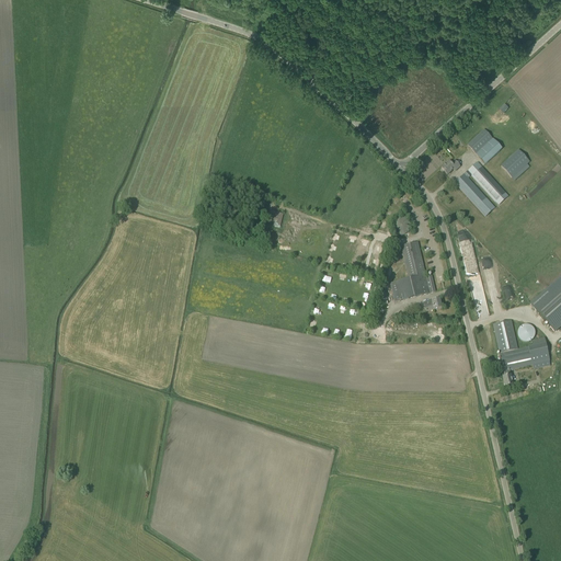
[(499,110),(503,113),(516,99),(512,95),(499,110)]
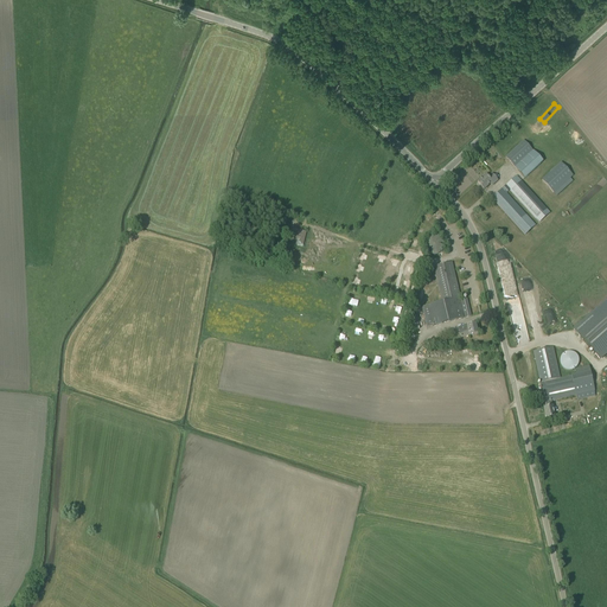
[(531,177),(530,176),(544,163),(524,141),(505,158),(526,180),(531,177)]
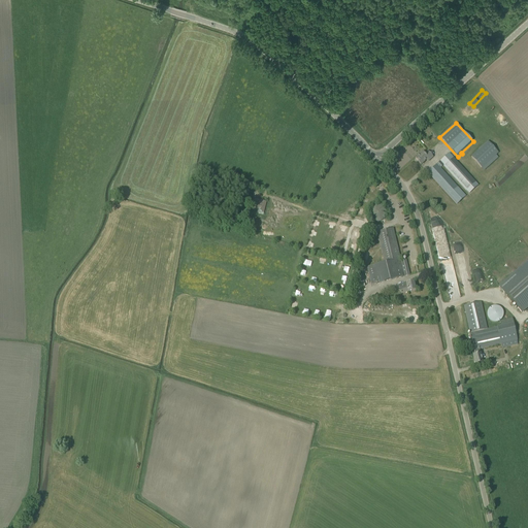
[(470,156),(482,168),(498,153),(487,140),(470,156)]
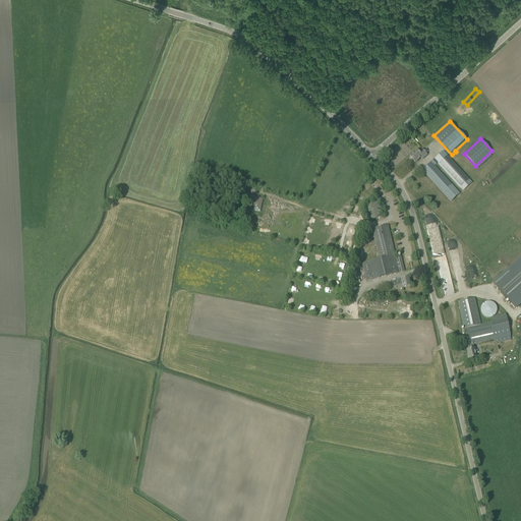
[(410,157),(415,163),(421,157),(423,159),(427,155),(425,154),(427,152),(425,149),(423,151),(422,150),(418,153),(416,151),(410,157)]
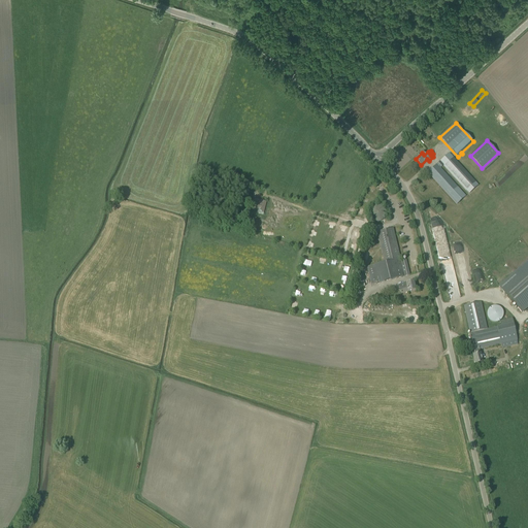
[(428,173),(457,204),(466,196),(440,168),(442,165),(468,193),(477,185),(450,153),(428,173)]
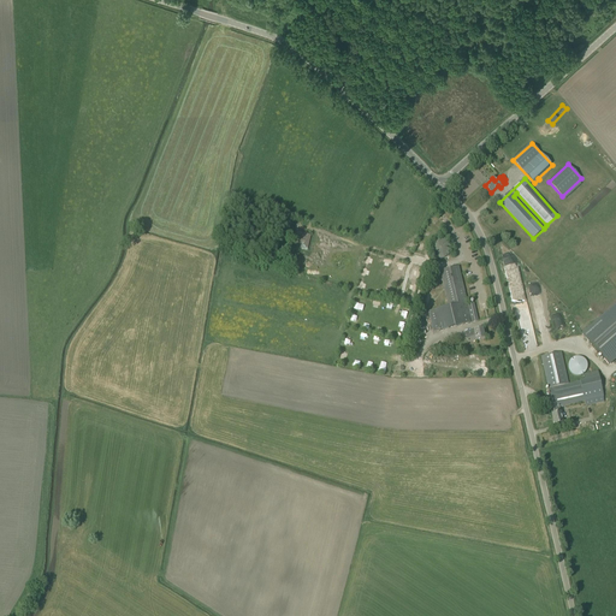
[(297,232),(292,247),(306,250),(311,236),(297,232)]
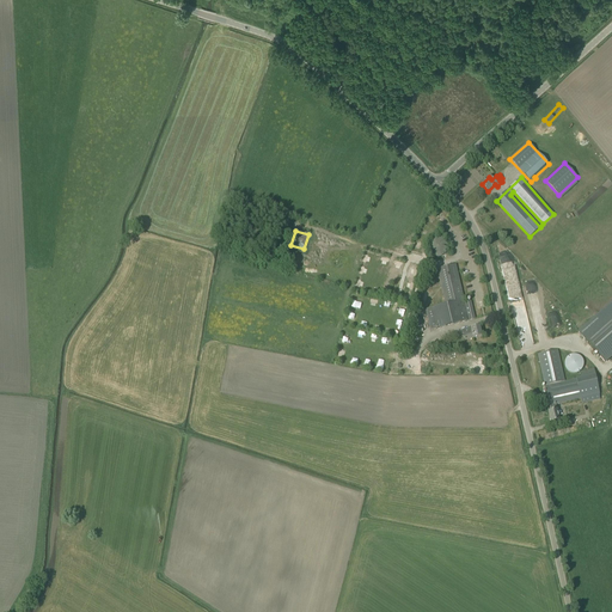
[(433,256),(440,257),(446,252),(447,245),(442,239),(434,238),(428,243),(428,251),(433,256)]
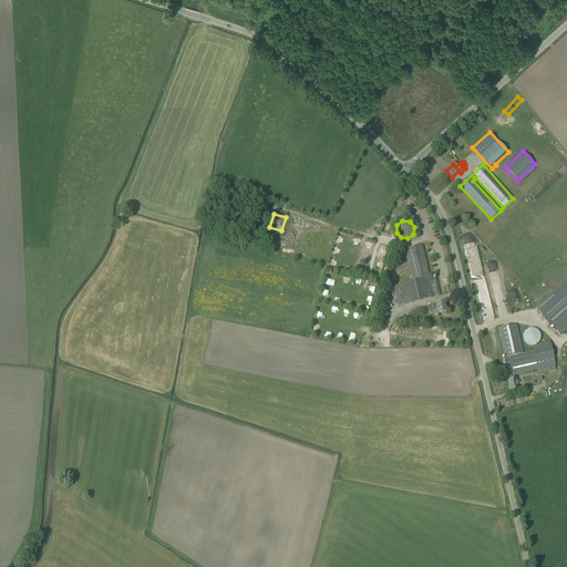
[(393,286),(398,306),(440,296),(436,279),(431,281),(422,246),(404,250),(412,281),(393,286)]
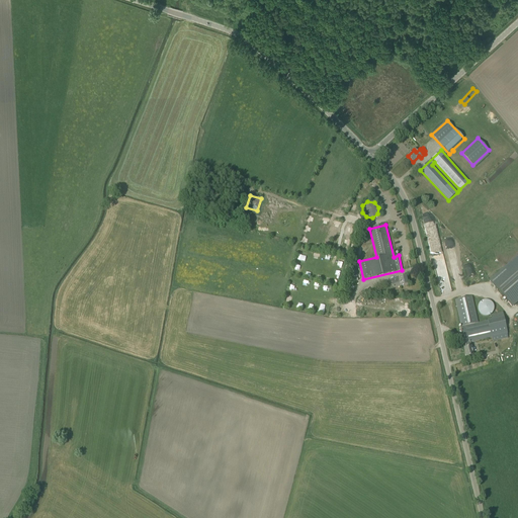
[(451,240),(444,241),(454,281),(449,282),(451,290),(463,287),(451,240)]
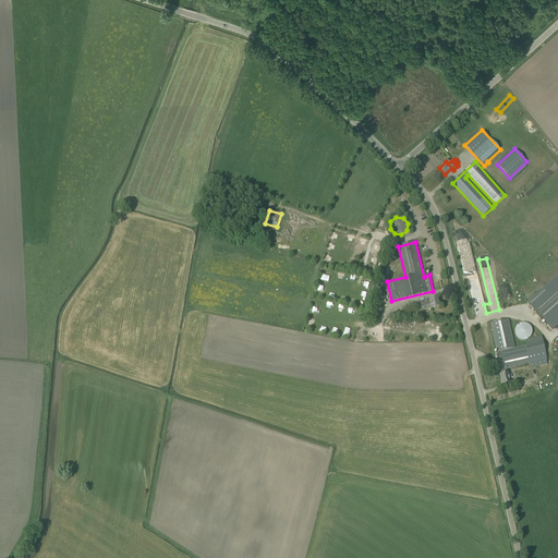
[(552,330),(557,324),(557,276),(528,303),(552,330)]
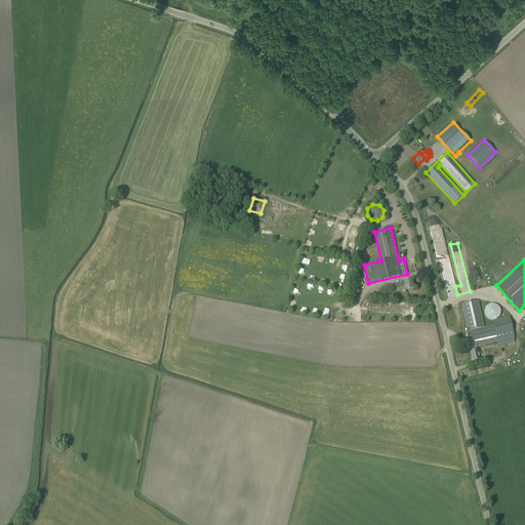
[(411,280),(404,282),(405,286),(399,287),(400,291),(406,290),(407,296),(414,294),(412,289),(413,289),(412,284),(413,284),(412,280),(411,280)]
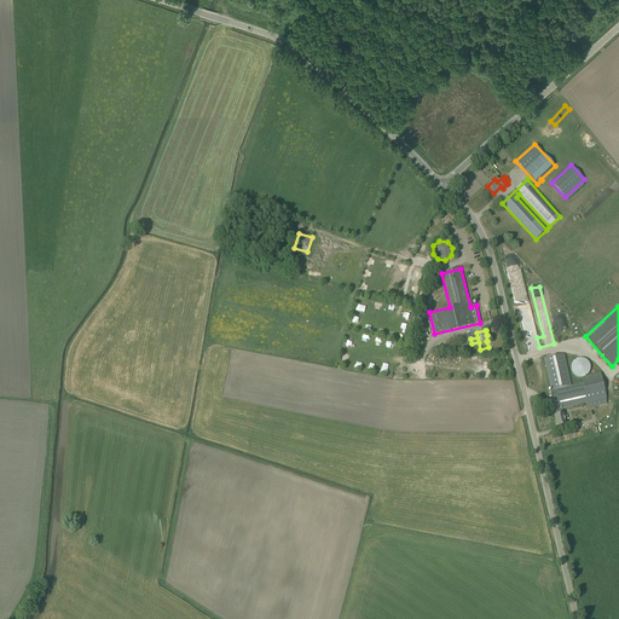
[(432,351),(426,359),(431,363),(435,354),(432,351)]
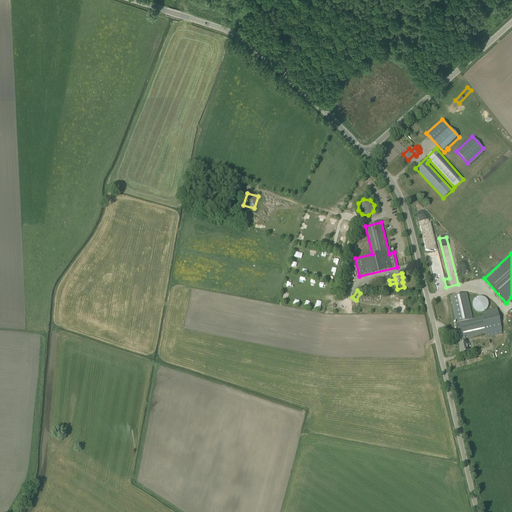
[(456,323),(456,322),(472,318),(466,293),(450,297),(456,323)]
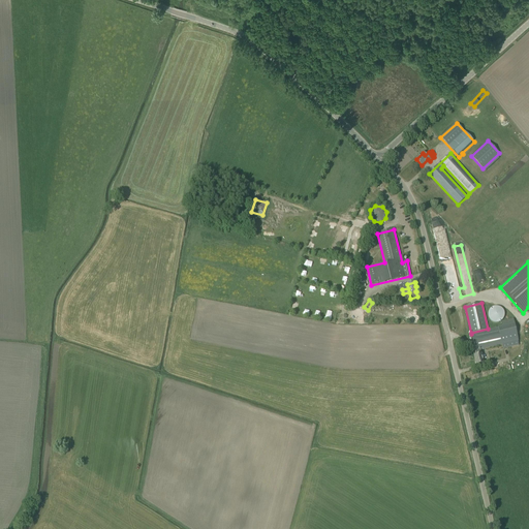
[(500,321),(501,321),(501,320),(502,320),(502,319),(503,318),(503,317),(503,316),(504,315),(504,314),(503,313),(503,312),(503,311),(502,310),(502,309),(501,309),(501,308),(500,308),(500,307),(499,307),(498,307),(497,307),(496,306),(495,306),(494,307),(493,307),(492,307),(491,307),(491,308),(490,308),(490,309),(489,309),(489,310),(488,311),(488,312),(488,313),(487,314),(487,315),(488,316),(488,317),(488,318),(489,319),(489,320),(490,320),(490,321),(491,321),(492,322),(493,322),(494,322),(495,323),(496,323),(497,322),(498,322),(499,322),(500,321)]
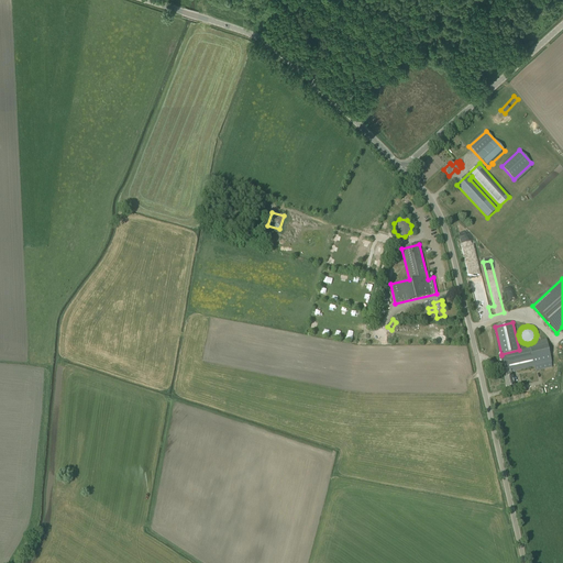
[(501,354),(501,355),(505,373),(506,373),(507,378),(504,378),(507,389),(515,387),(511,372),(534,367),(534,371),(552,367),(545,339),(533,342),(532,342),(533,346),(519,350),(501,354)]
